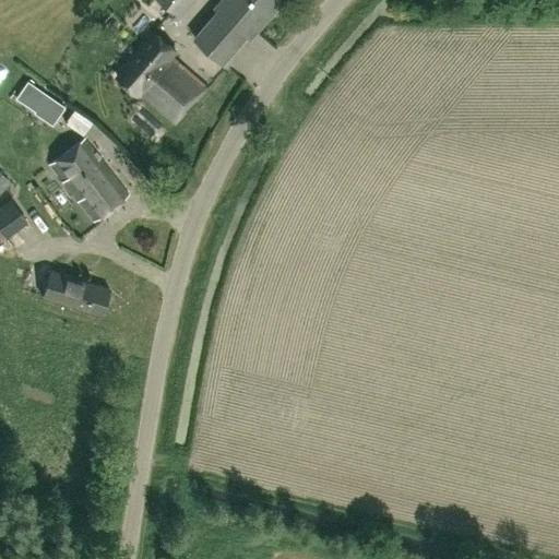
[(157,0),(180,19),(194,0),(157,0)]
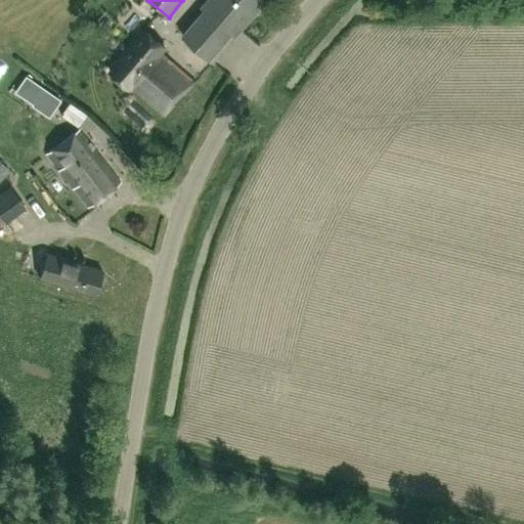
[(235,36),(266,0),(207,0),(202,6),(205,9),(182,34),(210,58),(232,33),(235,36)]
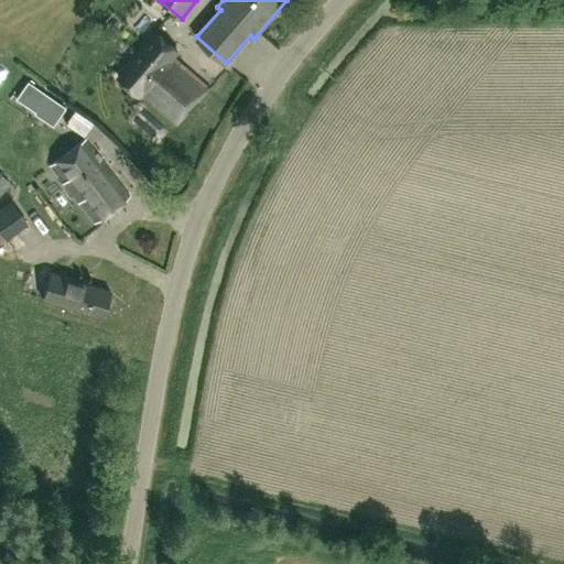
[(180,126),(210,89),(173,57),(177,53),(155,33),(119,76),(141,95),(142,94),(180,126)]
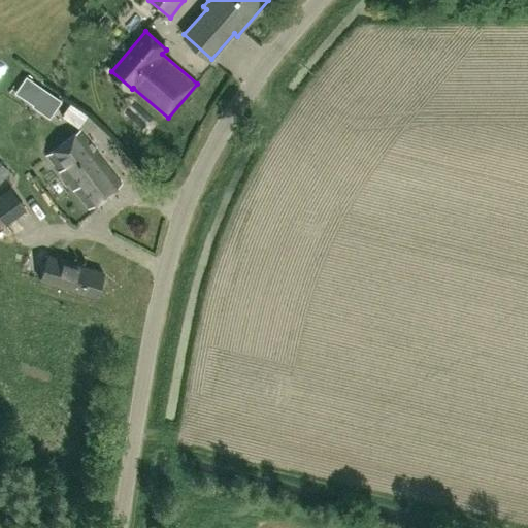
[(59,100),(43,90),(34,103),(33,105),(48,116),(59,100)]
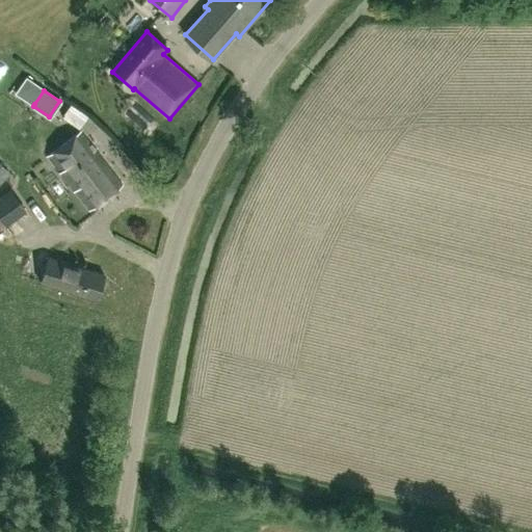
[(110,193),(123,184),(81,129),(47,156),(89,210),(101,202),(97,195),(106,188),(110,193)]
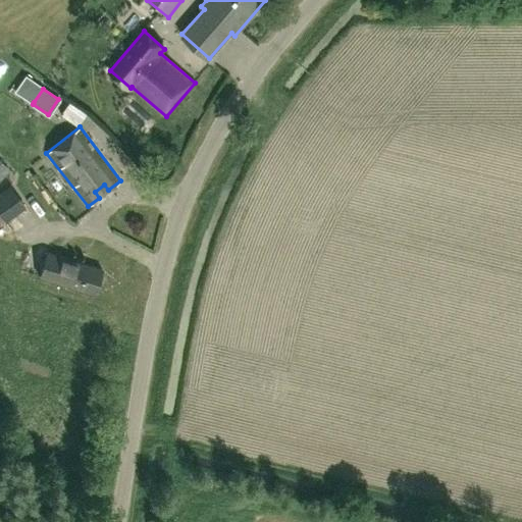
[(0,215),(4,221),(24,207),(7,185),(0,190),(0,215)]
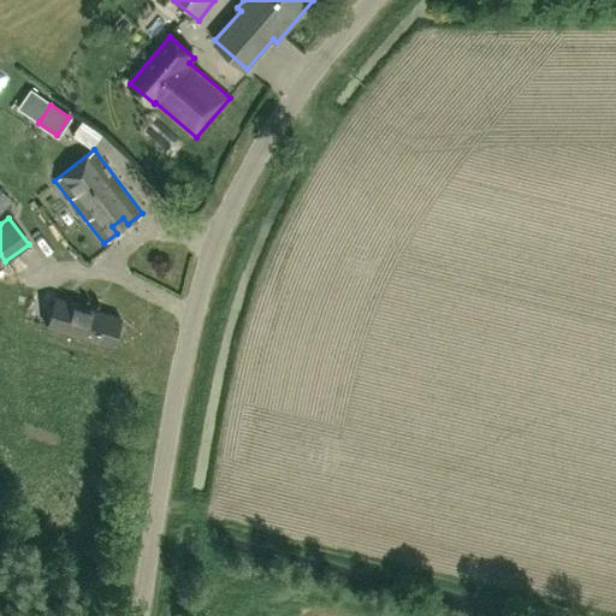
[(111,347),(120,317),(55,297),(47,326),(111,347)]
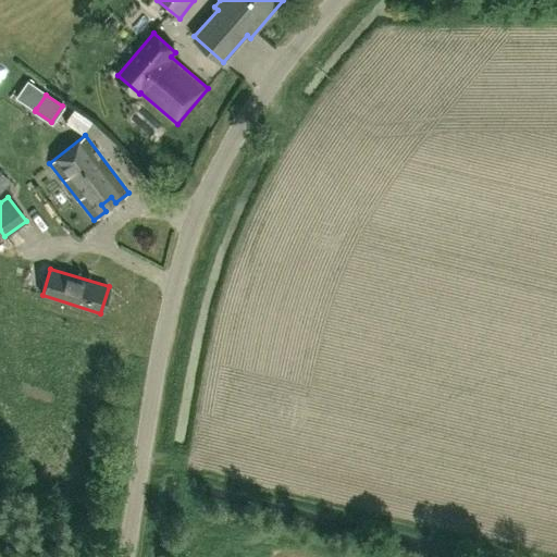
All buildings are outlined.
